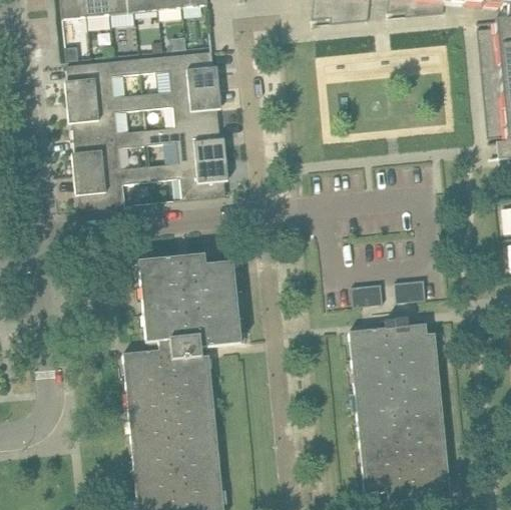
[(87,16),(84,0),(60,0),(63,19),(87,16)]
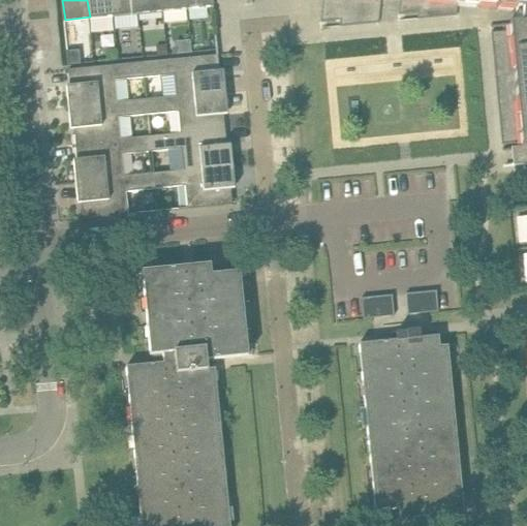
[(115,14),(113,0),(87,0),(90,17),(115,14)]
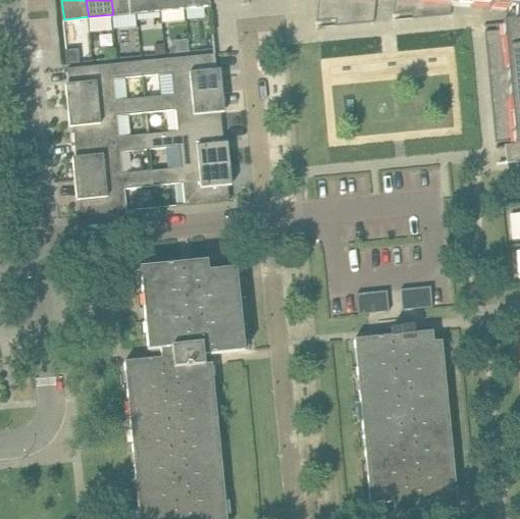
[(138,12),(136,0),(111,0),(113,14),(138,12)]
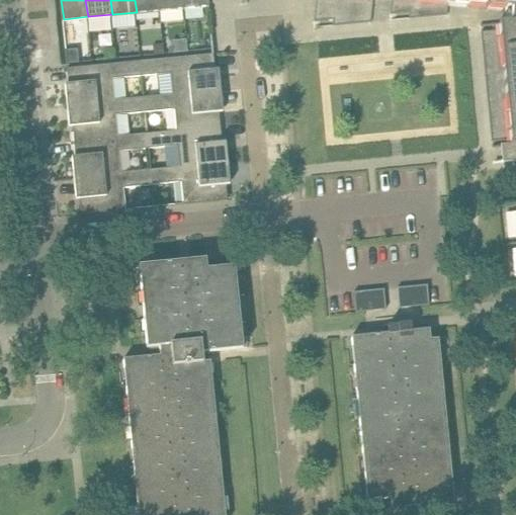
[(161,10),(159,0),(135,0),(137,12),(161,10)]
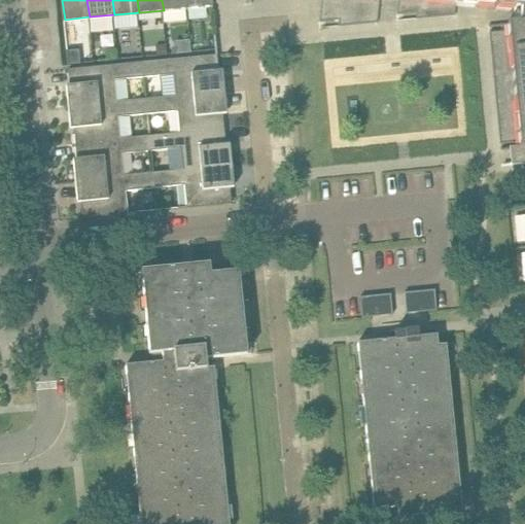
[(188,7),(187,0),(162,0),(164,10),(188,7)]
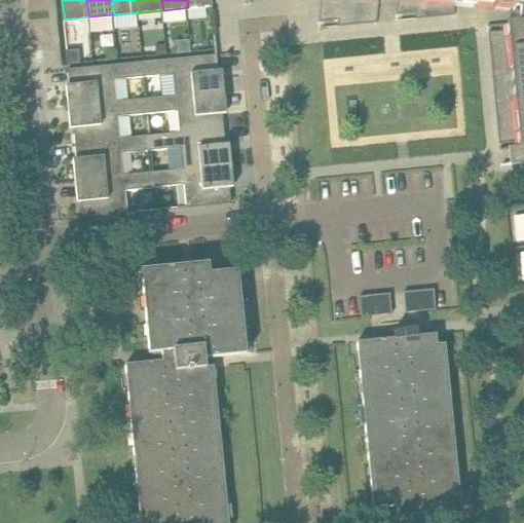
[(399,0),(398,11),(397,19),(416,16),(455,12),(457,1),(475,3),(475,2),(514,6),(513,21),(489,23),(489,24),(490,29),(500,141),(501,146),(501,148),(513,146),(515,160),(502,161),(502,163),(523,160),(523,0),(322,0),(321,20),(320,26),(339,24),(378,20),(380,0),(399,0)]
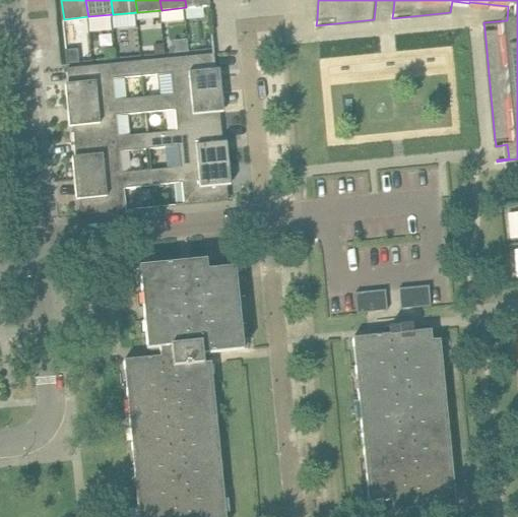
[(154,43),(155,54),(166,53),(165,43),(154,43)]
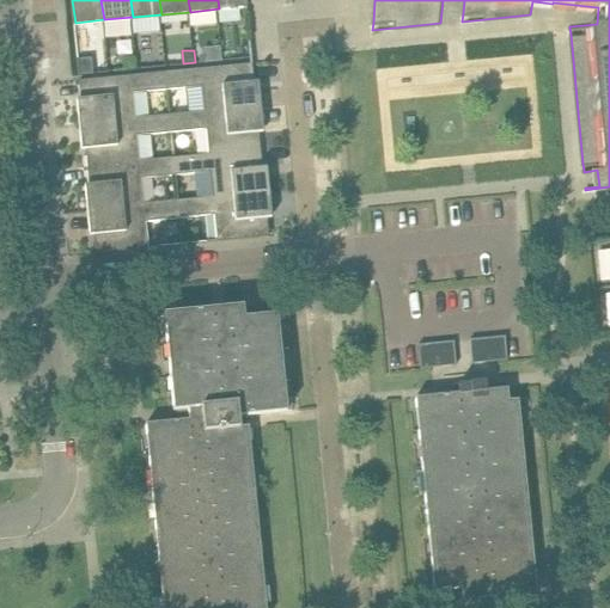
[(380,61),(386,159),(409,158),(406,92),(540,84),(538,51),(380,61)]
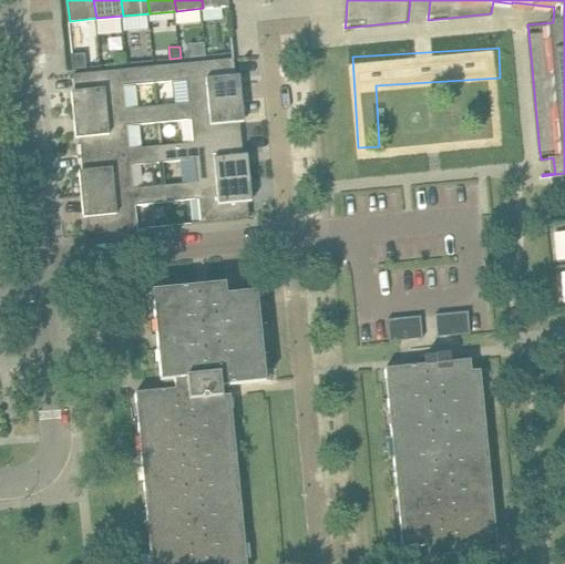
[(72,52),(73,68),(88,65),(86,51),(72,52)]
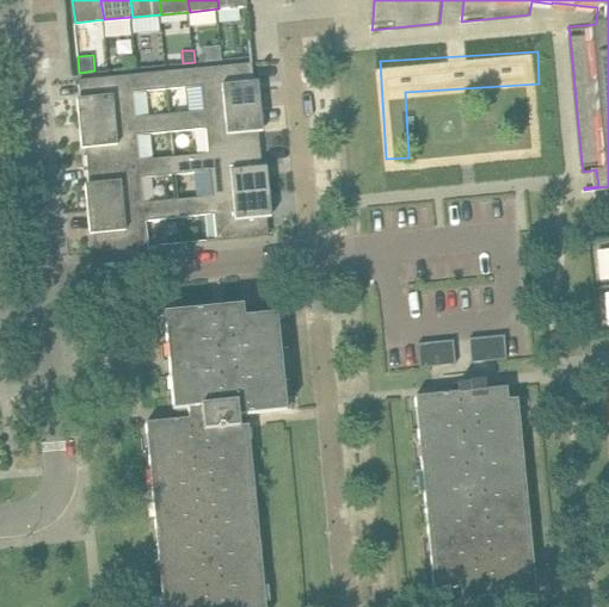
[(205,110),(262,104),(259,79),(254,79),(253,61),(166,69),(168,87),(203,84),(205,109),(205,110)]
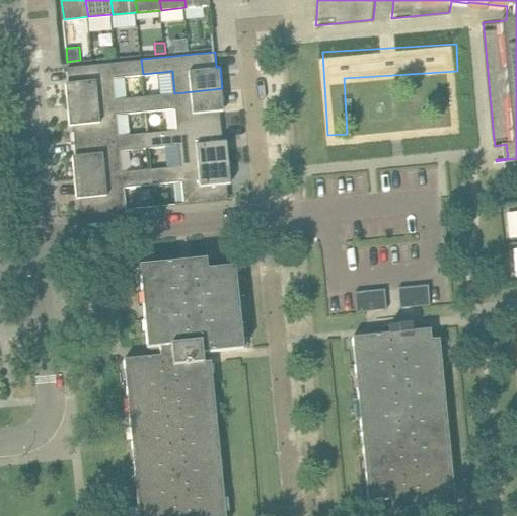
[(143,74),(141,59),(68,66),(70,82),(66,82),(68,103),(116,98),(114,77),(143,74)]
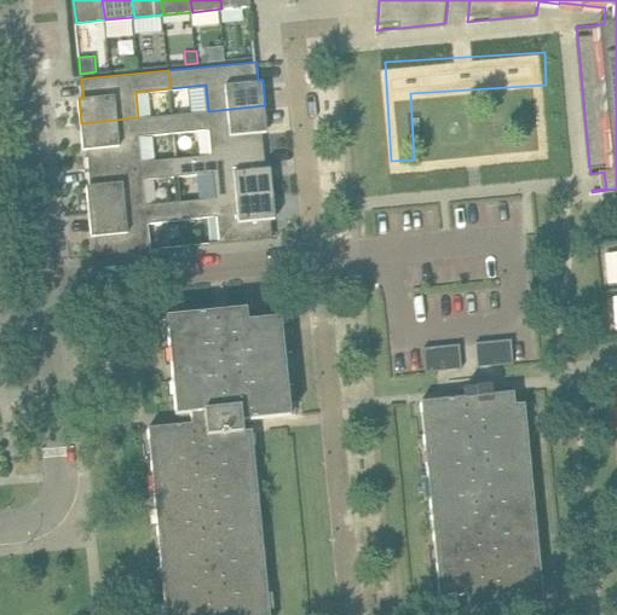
[(208,110),(173,114),(174,132),(211,128),(213,154),(265,149),(263,131),(267,131),(265,105),(208,111),(208,110)]
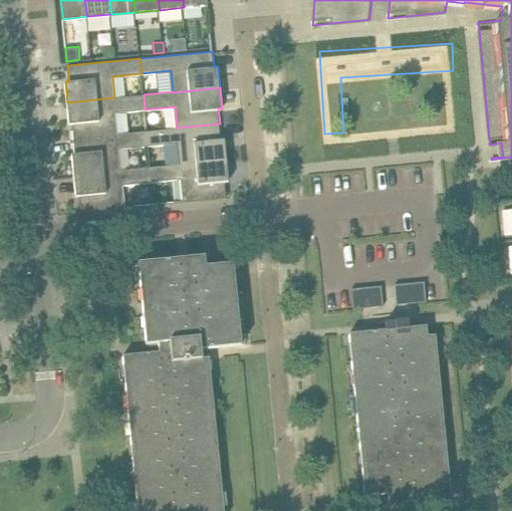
[(144,94),(114,97),(67,102),(69,123),(73,123),(74,138),(117,134),(117,133),(115,112),(145,109),(144,94)]
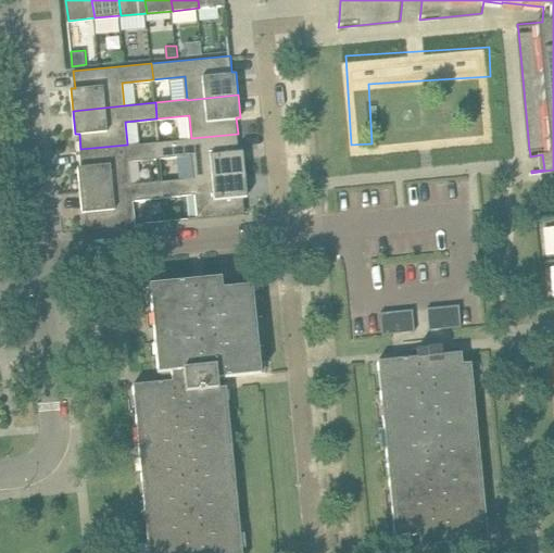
[(191,138),(159,141),(161,158),(192,154),(194,177),(246,173),(243,150),(239,150),(238,134),(191,138)]
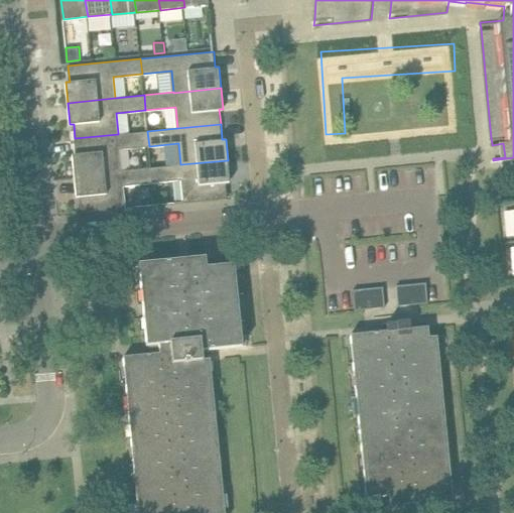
[(118,134),(75,138),(77,153),(73,154),(75,175),(122,170),(122,169),(120,148),(149,146),(147,131),(118,133),(118,134)]
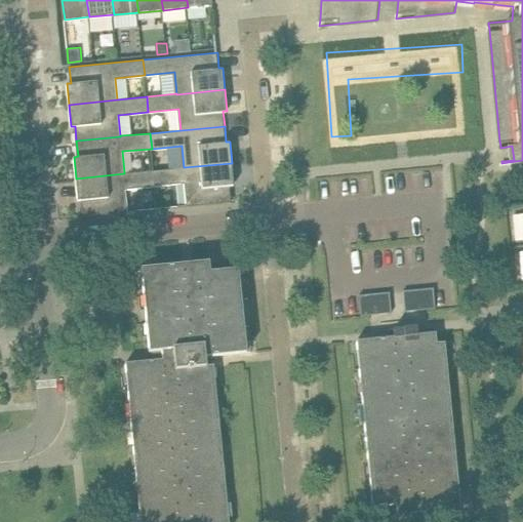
[(184,167),(154,170),(155,186),(185,182),(187,203),(177,204),(177,206),(232,200),(230,185),(234,185),(232,163),(184,167)]
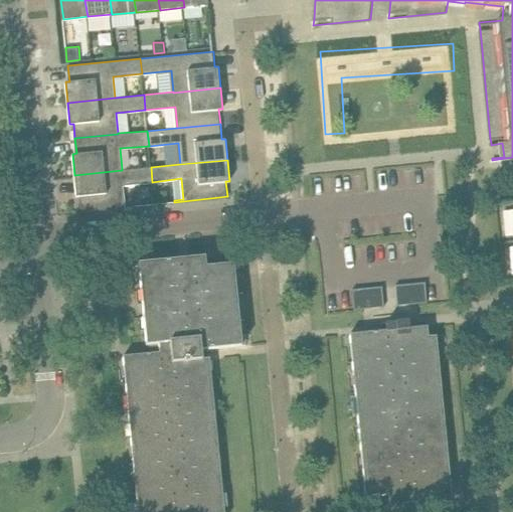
[(151,167),(122,169),(122,170),(74,175),(76,196),(80,195),(81,211),(134,205),(134,204),(126,205),(124,184),(152,182),(151,167)]
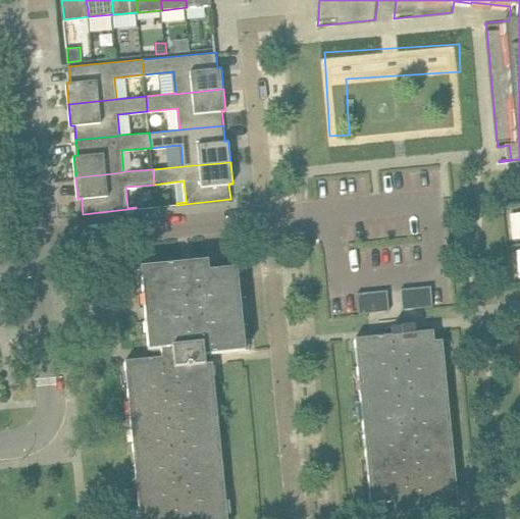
[(213,363),(213,362),(212,352),(246,349),(246,348),(240,348),(239,338),(245,338),(243,320),(238,321),(237,310),(242,310),(240,294),(235,294),(234,283),(239,282),(238,265),(209,268),(208,258),(141,265),(141,266),(147,266),(148,276),(142,276),(144,294),(150,293),(151,303),(145,304),(147,320),(152,320),(153,330),(148,331),(149,348),(152,348),(153,357),(125,360),(126,373),(133,372),(134,386),(128,386),(130,400),(135,400),(137,413),(131,414),(132,427),(138,427),(139,440),(134,442),(135,455),(141,454),(142,468),(136,468),(138,481),(143,481),(145,495),(139,496),(140,509),(146,509),(146,518),(227,518),(227,513),(222,513),(220,500),(226,499),(225,485),(219,485),(218,472),(223,471),(222,458),(216,459),(215,445),(221,445),(219,430),(214,431),(213,418),(218,417),(217,404),(211,404),(210,391),(215,390),(214,376),(209,377),(207,363),(213,363)]
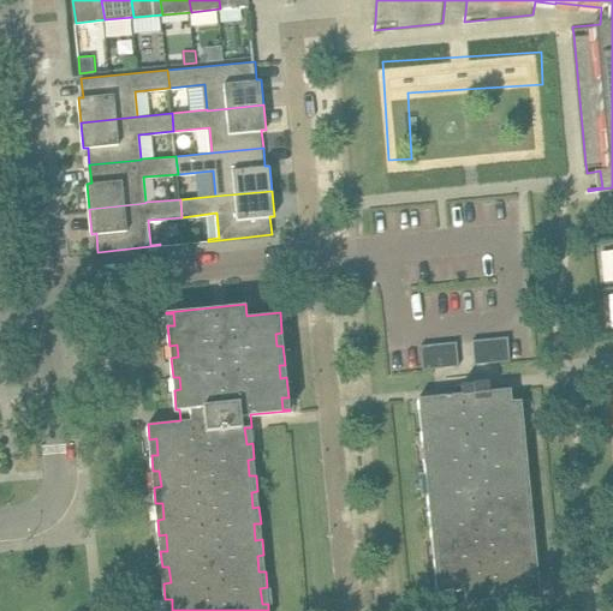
[(472,339),(472,340),(475,363),(511,359),(509,335),(472,339)]
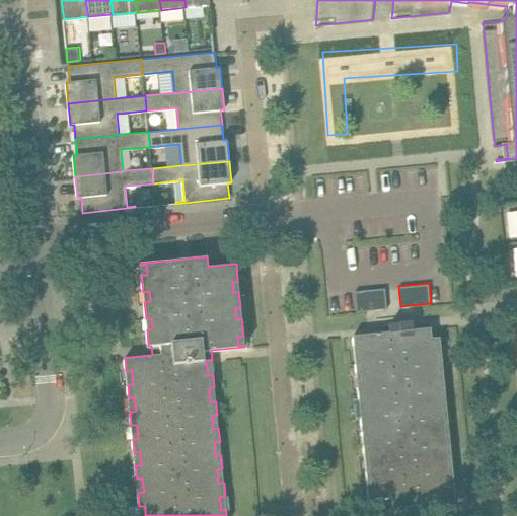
[(356,290),(358,310),(388,307),(386,287),(356,290)]
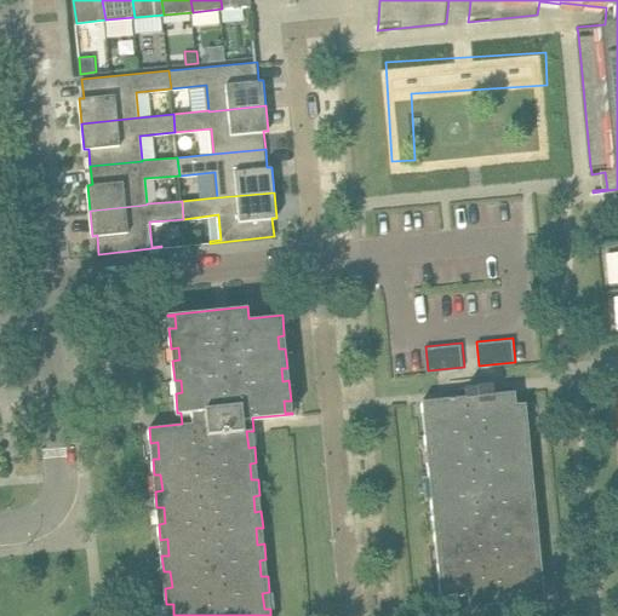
[(520,404),(526,403),(526,402),(516,403),(515,391),(422,399),(424,416),(430,415),(433,432),(425,432),(427,448),(434,448),(435,464),(429,465),(430,481),(438,479),(439,496),(431,498),(433,513),(440,512),(442,529),(435,529),(436,545),(444,545),(445,560),(439,562),(440,577),(446,576),(448,593),(441,594),(441,596),(469,593),(470,605),(545,598),(543,581),(537,582),(536,566),(542,565),(541,550),(533,550),(532,534),(539,533),(538,517),(531,517),(530,501),(536,500),(534,484),(527,485),(526,468),(533,468),(531,452),(525,453),(522,436),(530,436),(527,420),(521,420),(520,404)]
